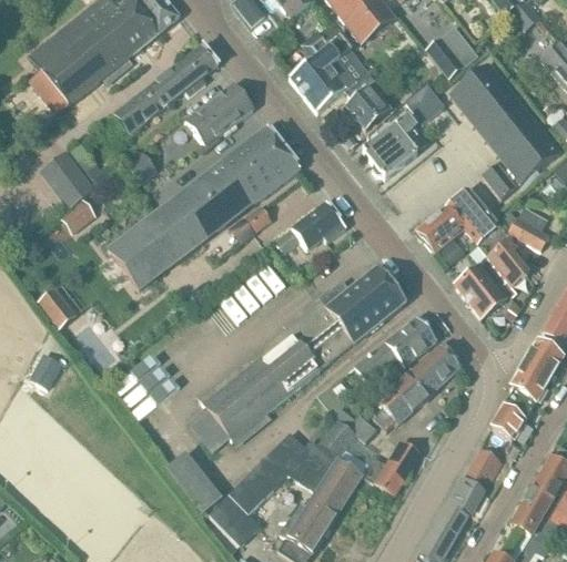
[(179,16),(165,0),(125,0),(115,7),(110,0),(94,0),(29,53),(41,70),(28,80),(57,115),(179,16)]
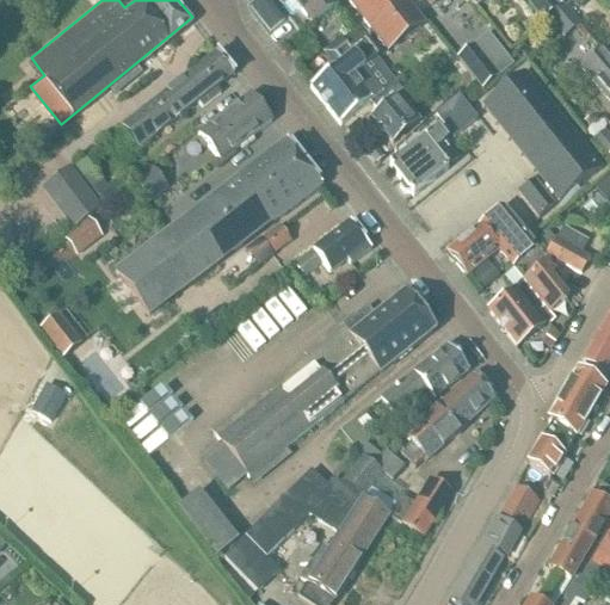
[(297,0),(312,18),(336,0),(297,0)]
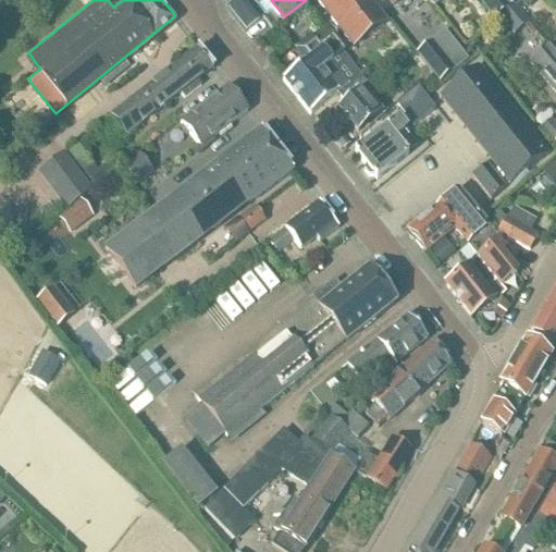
[(319,0),(354,45),(387,19),(373,0),(319,0)]
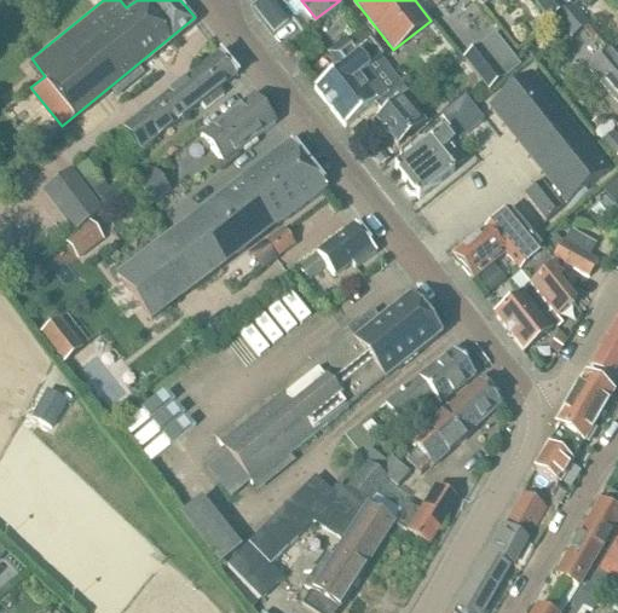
[(537,0),(550,16),(567,4),(564,0),(537,0)]
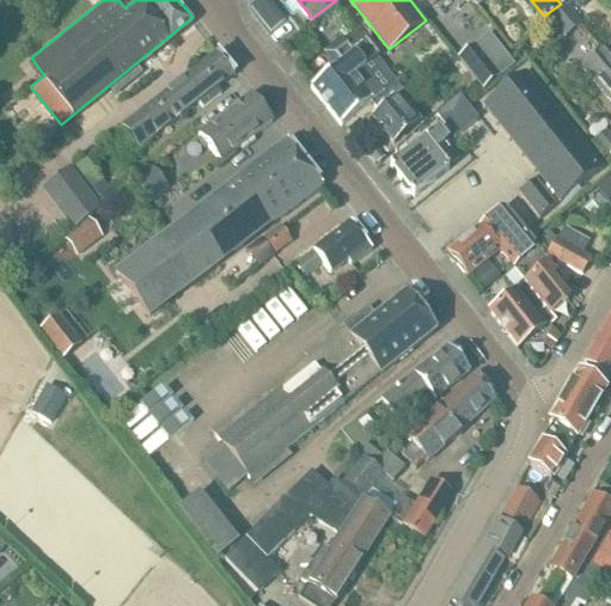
[(566,32),(582,19),(566,0),(550,13),(566,32)]
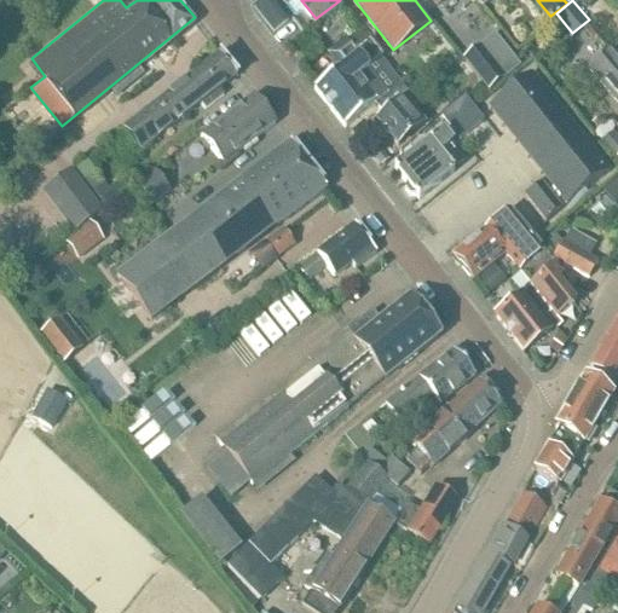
[(279,5),(265,17),(275,28),(289,17),(279,5)]
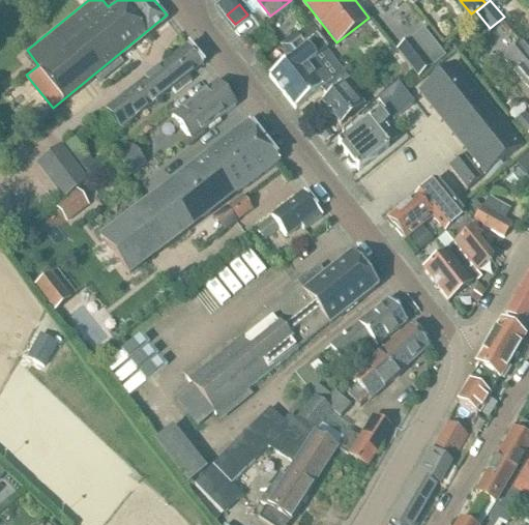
[(0,29),(0,55),(15,45),(2,27),(0,29)]
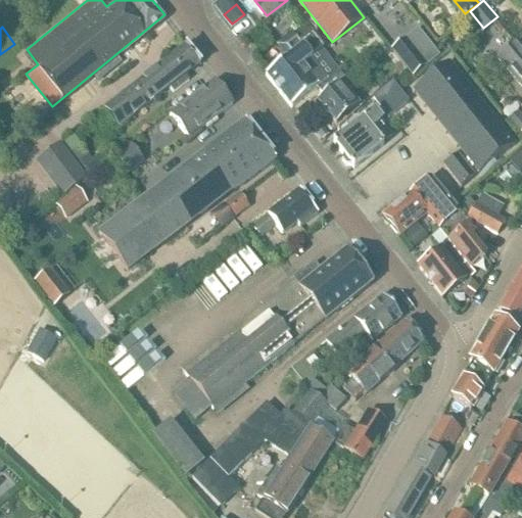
[(318,83),(339,66),(313,33),(301,41),(297,36),(287,44),(292,51),(267,72),(292,104),(318,83)]
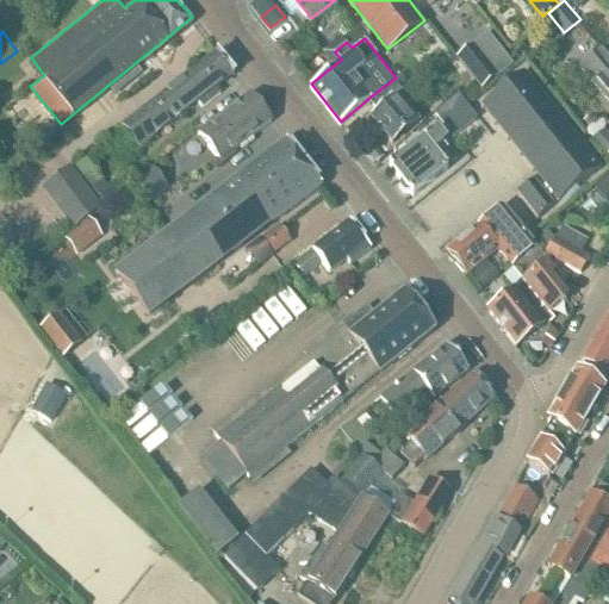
[(458,54),(474,75),(482,85),(498,72),(473,41),(458,54)]
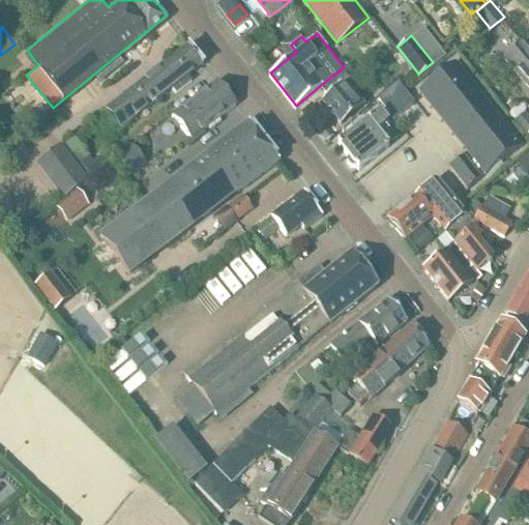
[(528,48),(522,39),(504,54),(528,83),(528,48)]
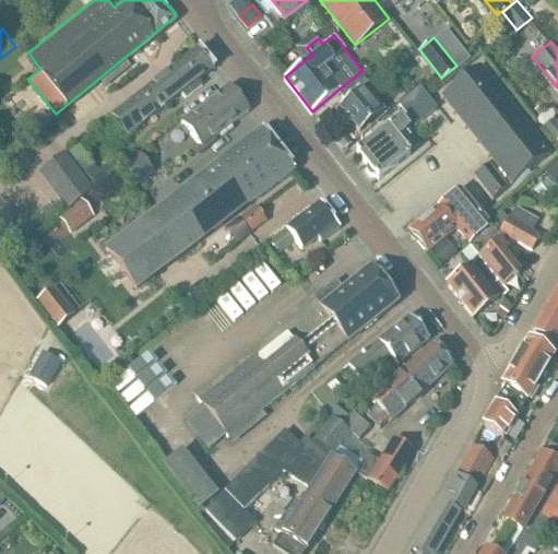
[(185,94),(202,81),(199,77),(214,63),(200,45),(113,113),(125,130),(127,132),(181,90),(185,94)]
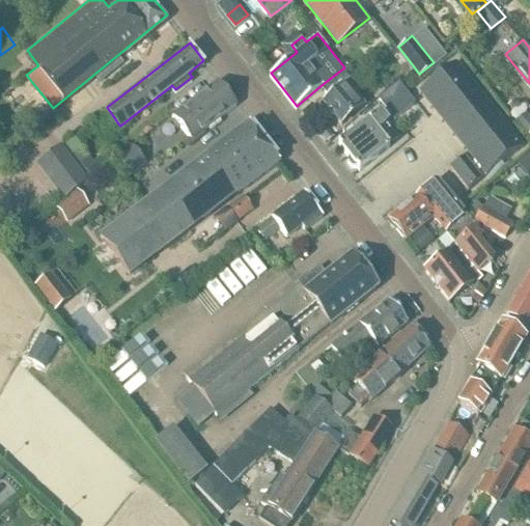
[(468,189),(526,144),(457,60),(420,89),(469,150),(466,153),(465,153),(457,158),(449,165),(468,189)]
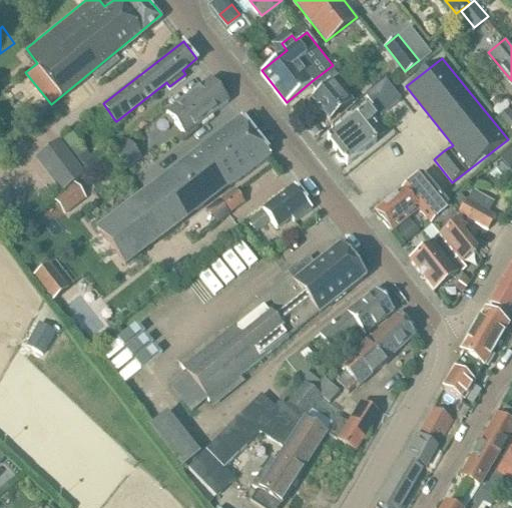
[(333,65),(312,81),(319,90),(313,96),(330,117),(352,96),(343,85),(347,81),(339,72),(338,72),(333,65)]
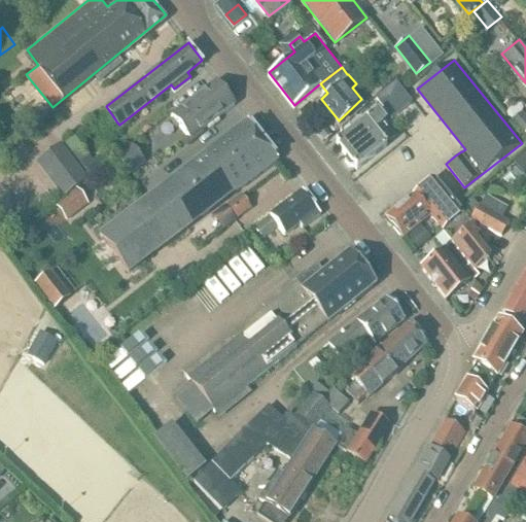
[(184,143),(204,130),(201,127),(235,101),(216,78),(171,112),(187,133),(180,138),(184,143)]
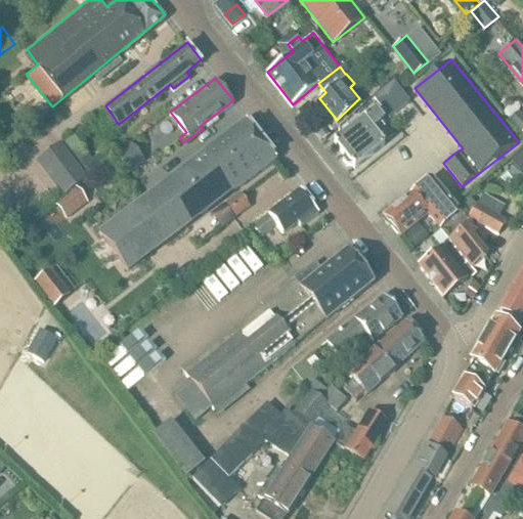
[(377,92),(374,94),(378,100),(389,115),(409,99),(393,79),(377,92)]
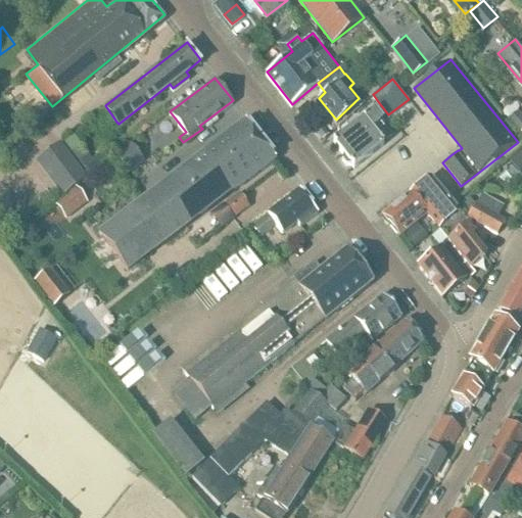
[(342,132),(334,139),(343,150),(342,155),(346,160),(351,160),(353,163),(383,140),(372,127),(379,121),(383,118),(375,106),(364,115),(350,126),(342,132)]
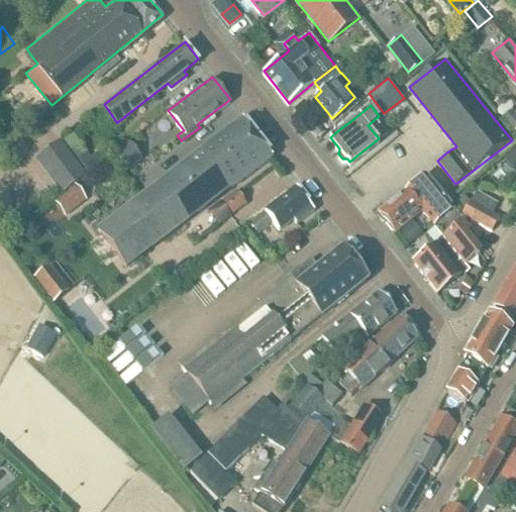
[(513,129),(515,127),(515,110),(513,107),(503,116),(511,127),(513,129)]
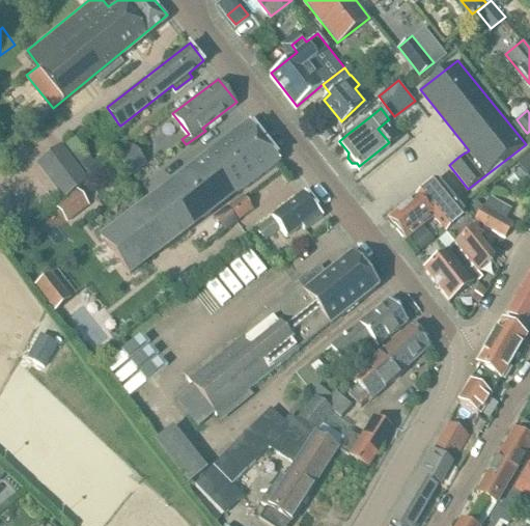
[(238,192),(277,161),(281,158),(250,118),(100,233),(129,272),(235,190),(238,192)]
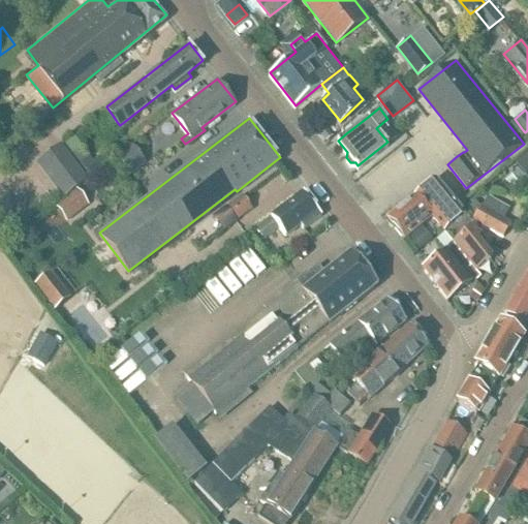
[(327,122),(319,127),(320,129),(327,136),(334,131),(327,122)]
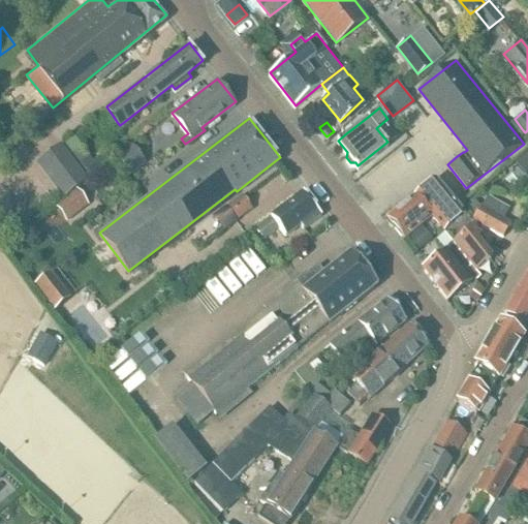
[(127,172),(145,159),(132,142),(116,154),(127,172)]
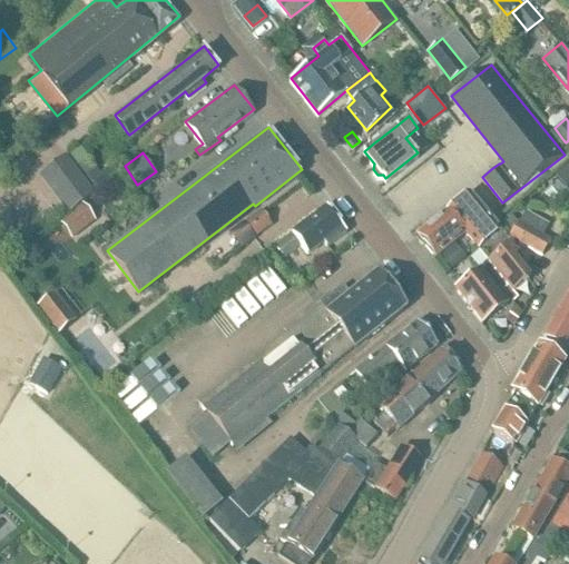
[(68,154),(52,166),(79,203),(82,199),(95,190),(68,154)]
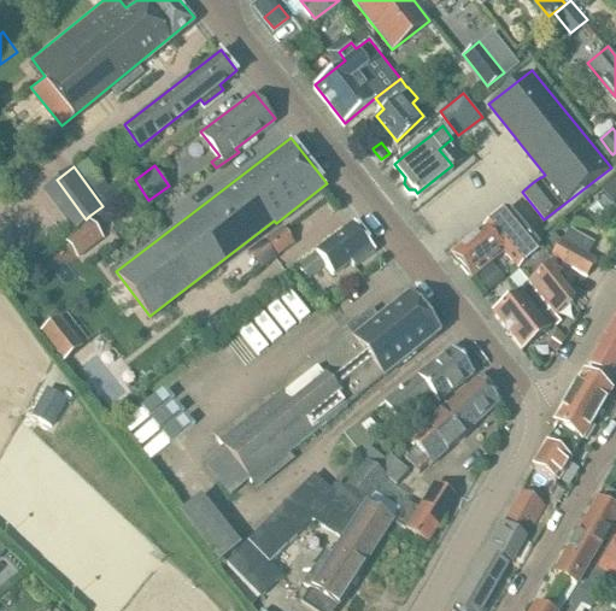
[(95,166),(84,175),(105,201),(116,194),(95,166)]
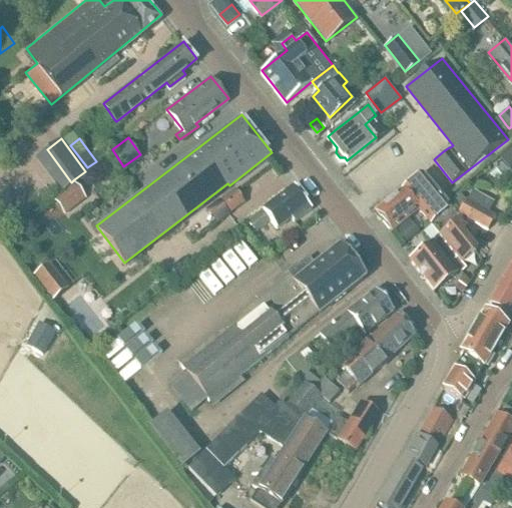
[(439,231),(460,216),(432,183),(433,182),(423,170),(375,208),(391,229),(394,227),(405,218),(418,207),(439,231)]
